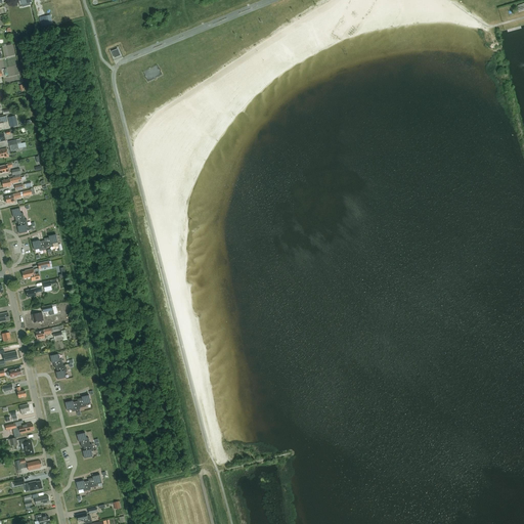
[(118,49),(112,51),(114,56),(116,56),(116,57),(119,56),(119,54),(120,54),(118,49)]
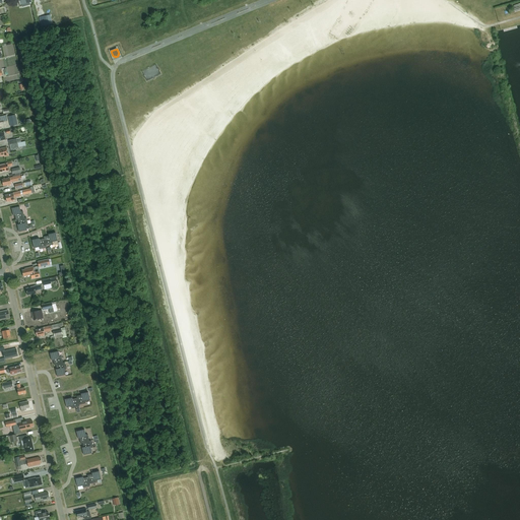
[(157,65),(144,69),(147,80),(161,76),(157,65)]
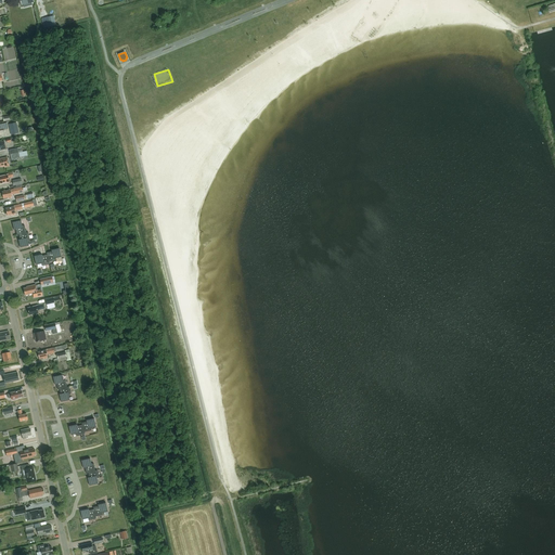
[(16,124),(9,125),(11,136),(18,133),(16,124)]
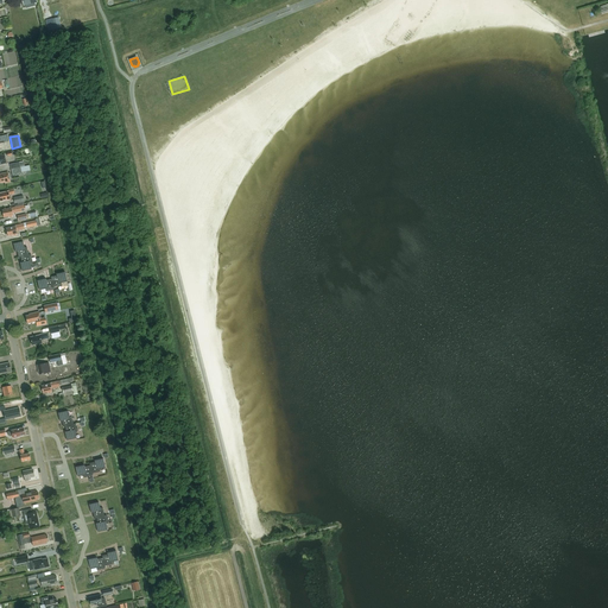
[(25,166),(12,169),(12,170),(13,175),(23,172),(21,172),(31,170),(30,165),(25,166)]
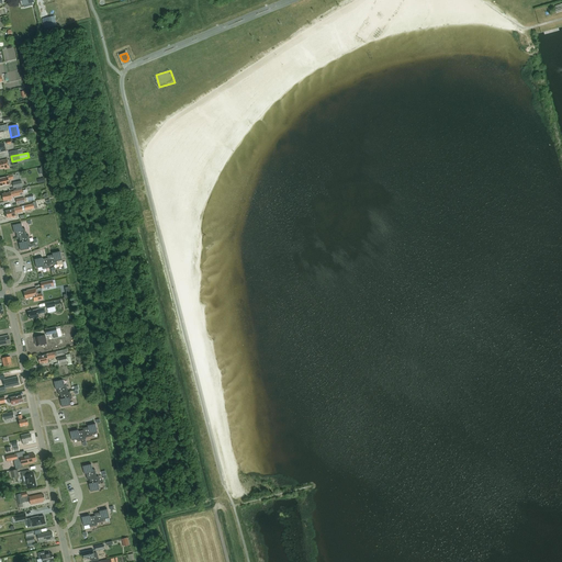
[(4,169),(10,168),(8,159),(0,160),(0,169),(4,168),(4,169)]
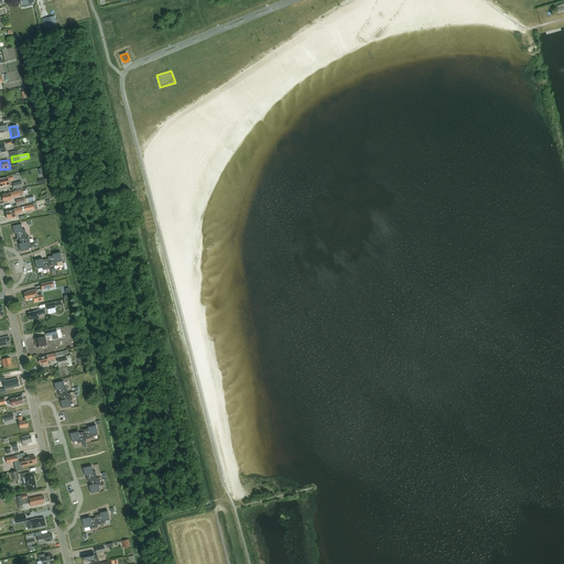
[(9,181),(13,180),(12,175),(8,176),(8,177),(0,179),(0,185),(0,187),(10,185),(9,181)]
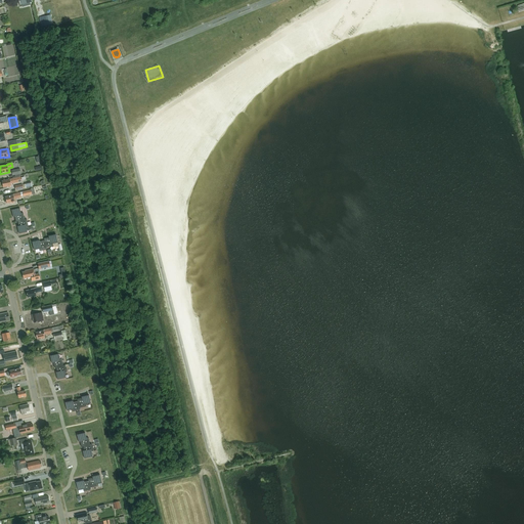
[(16,178),(2,181),(3,187),(7,186),(8,187),(11,186),(11,184),(17,182),(22,181),(20,177),(16,178)]
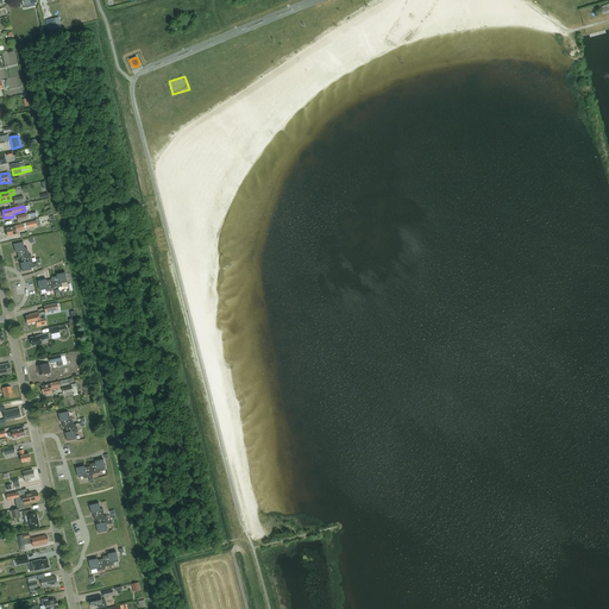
[(25,230),(25,228),(27,227),(27,228),(38,226),(37,221),(16,226),(16,227),(6,230),(8,237),(13,236),(13,237),(17,236),(17,234),(18,234),(18,232),(25,230)]
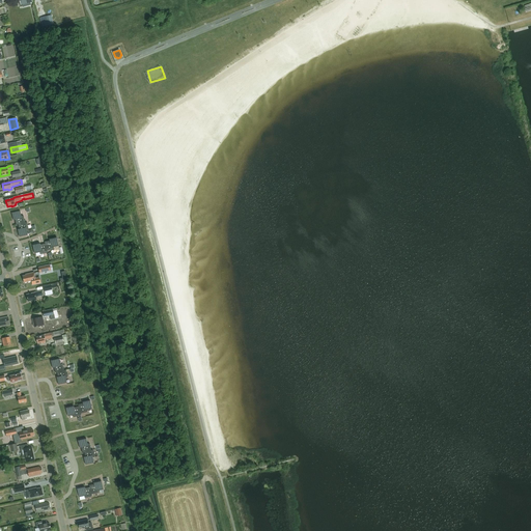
[(21,211),(12,213),(14,220),(15,220),(17,225),(18,224),(25,223),(24,216),(22,216),(21,211)]
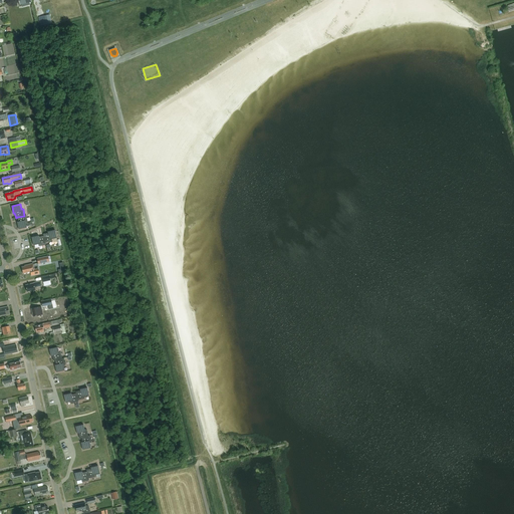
[(18,222),(17,222),(19,229),(27,228),(26,223),(28,222),(26,215),(24,216),(17,217),(18,222)]
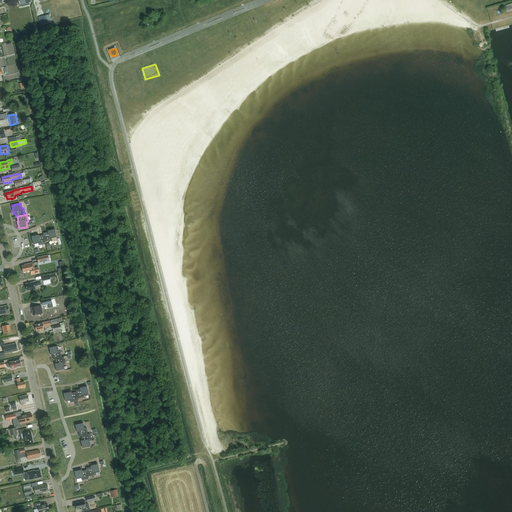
[(48,232),(43,233),(44,235),(45,242),(52,240),(52,238),(57,237),(55,229),(48,231),(48,232)]
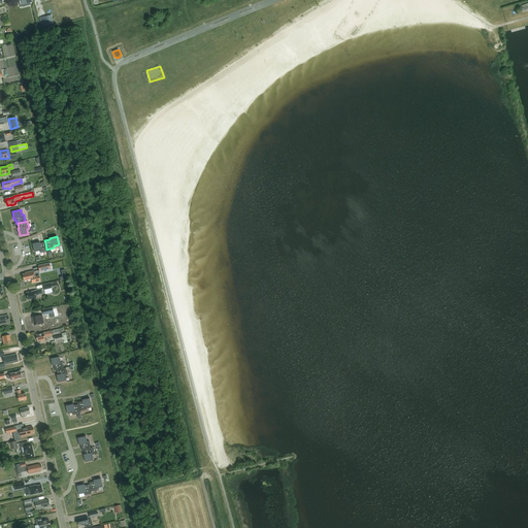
[(40,242),(33,243),(34,252),(39,251),(40,253),(47,252),(46,250),(45,242),(40,243),(40,242)]
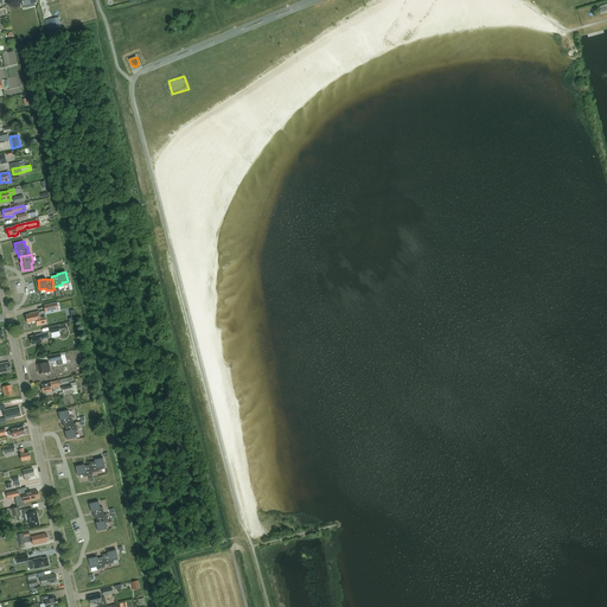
[(37,326),(46,324),(45,317),(40,318),(39,312),(29,313),(30,314),(26,315),(27,324),(36,321),(37,326)]
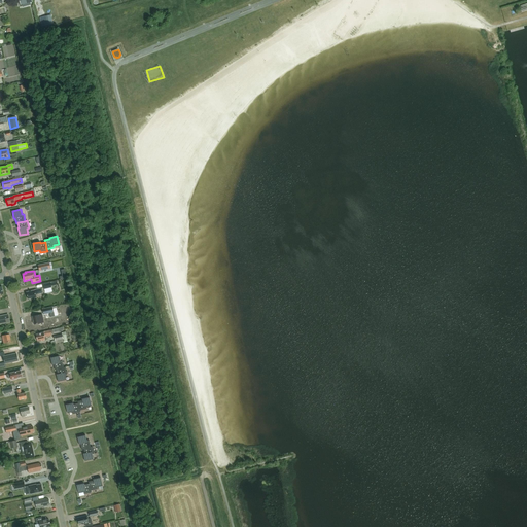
[(58,281),(43,284),(44,289),(53,287),(51,286),(58,284),(57,283),(58,283),(58,281)]
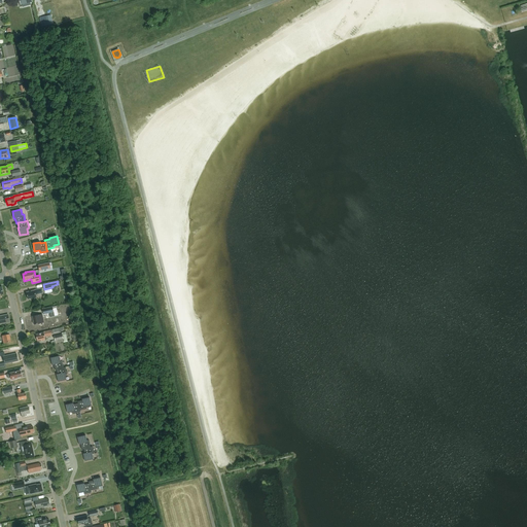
[(35,294),(41,293),(40,289),(34,290),(27,292),(28,299),(32,297),(32,299),(36,297),(35,297),(36,296),(35,294)]
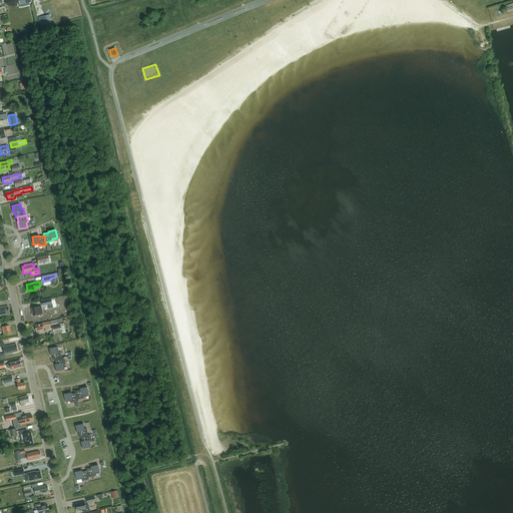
[(51,299),(41,301),(43,306),(48,305),(48,306),(49,309),(53,308),(51,299)]
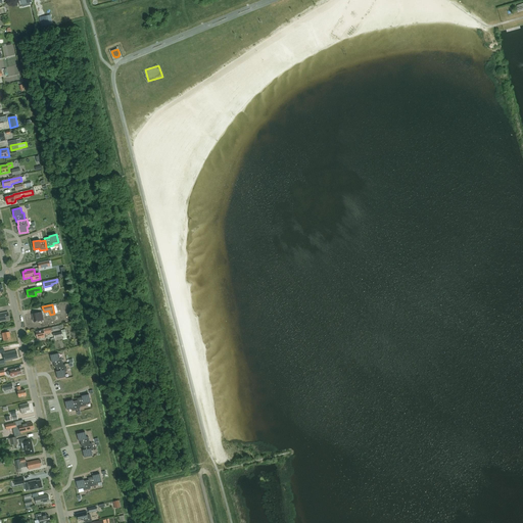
[(0,321),(9,320),(8,312),(0,313),(0,321)]
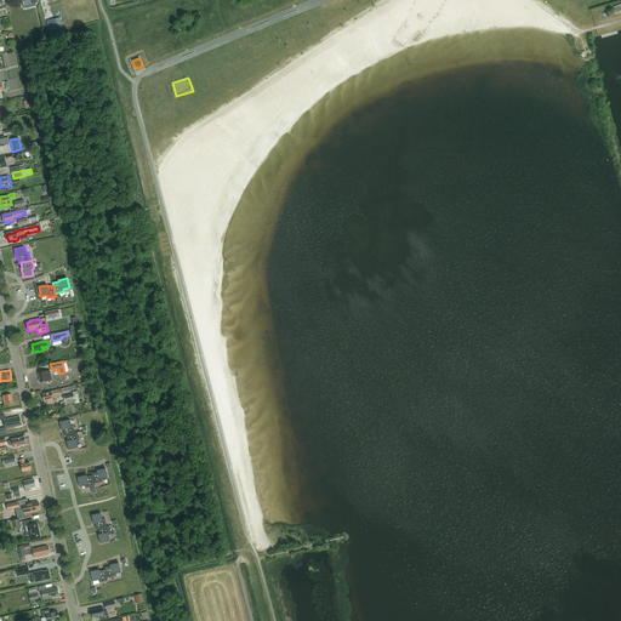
[(50,370),(39,374),(40,382),(52,380),(51,377),(50,370)]
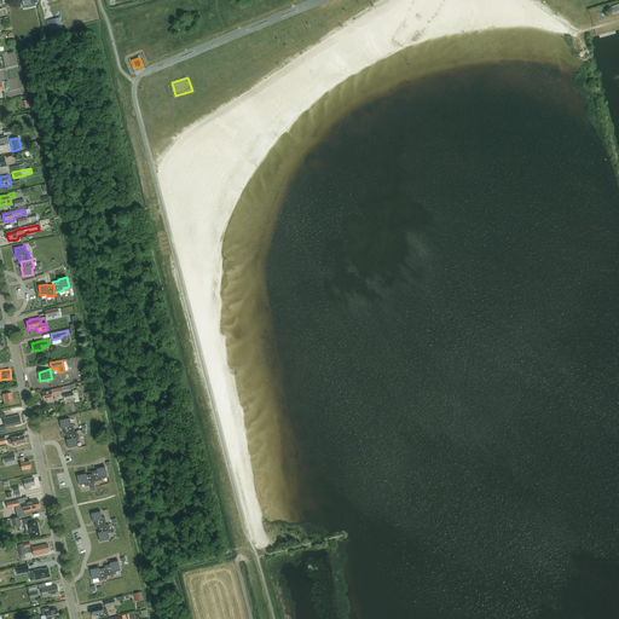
[(51,391),(42,392),(44,400),(48,399),(48,400),(52,399),(52,398),(53,398),(52,395),(61,393),(59,388),(51,389),(51,391)]
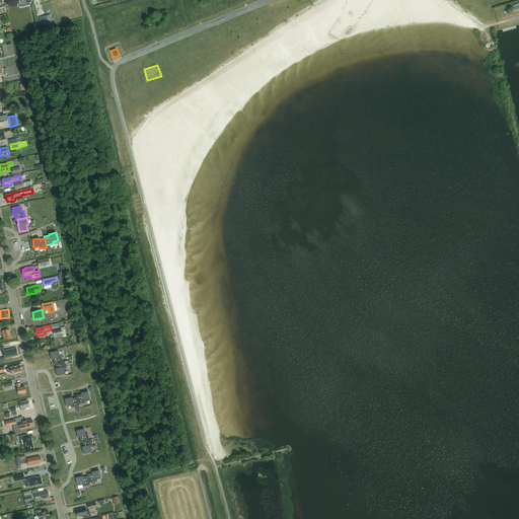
[(61,328),(54,330),(55,335),(50,336),(51,339),(66,335),(64,326),(61,327),(61,328)]
